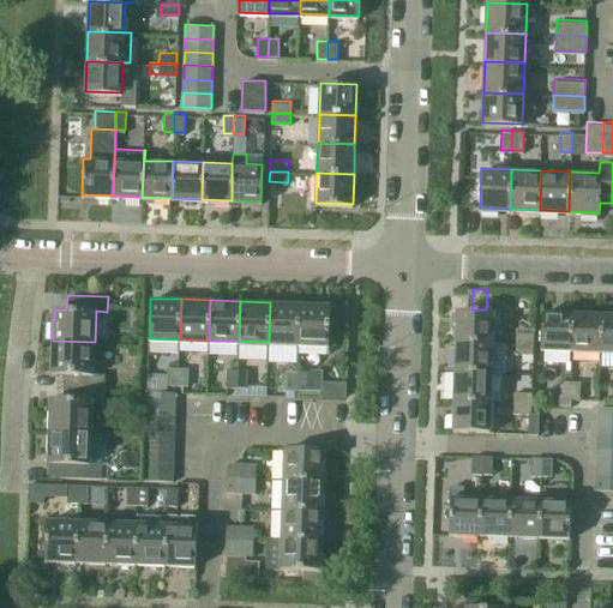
[(299,343),(300,304),(270,302),(269,342),(299,343)]
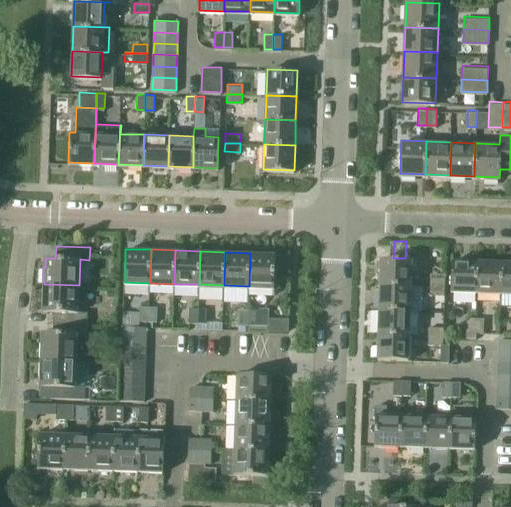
[(273,287),(274,254),(250,253),(249,286),(273,287)]
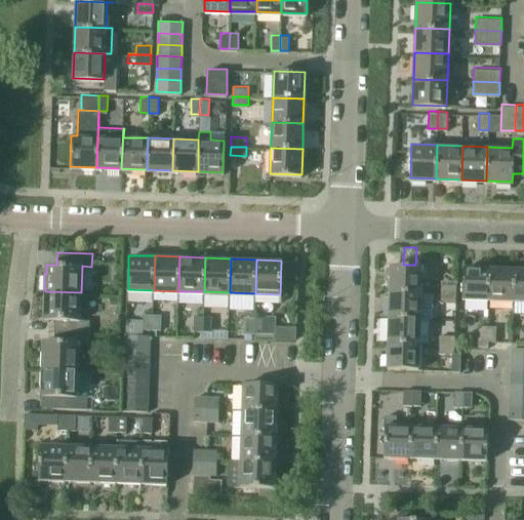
[(415,265),(403,265),(392,264),(391,291),(420,292),(421,266),(415,265)]
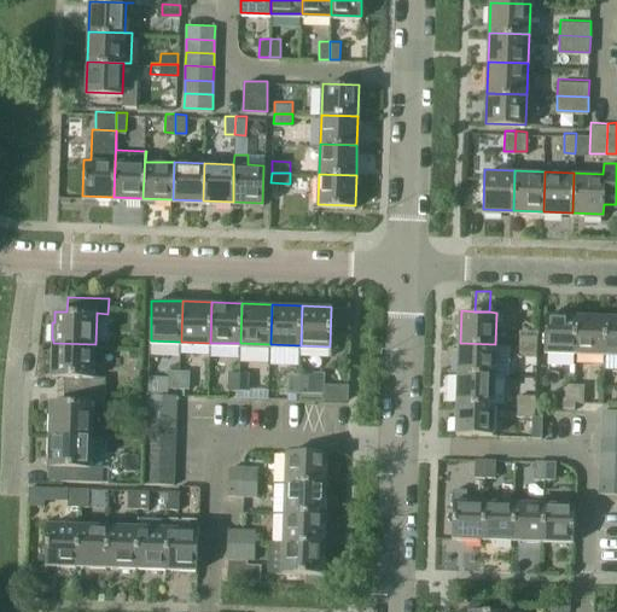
[(576,351),(577,315),(546,314),(545,350),(576,351)]
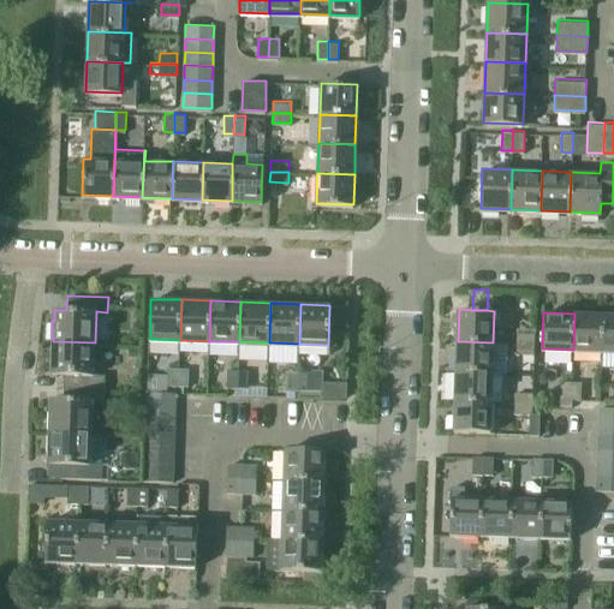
[(603,351),(604,315),(574,314),(573,350),(603,351)]
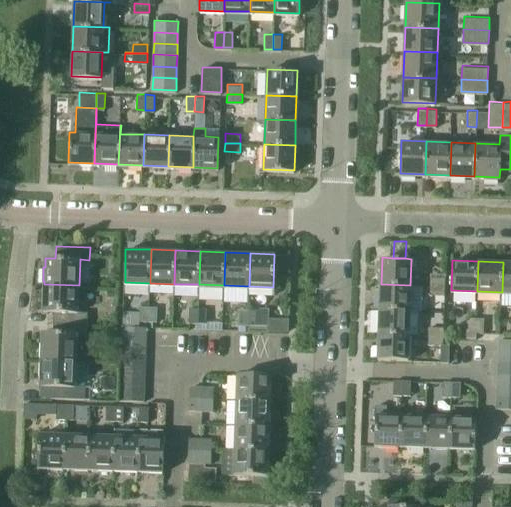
[(510,262),(503,262),(502,292),(510,292),(510,262)]
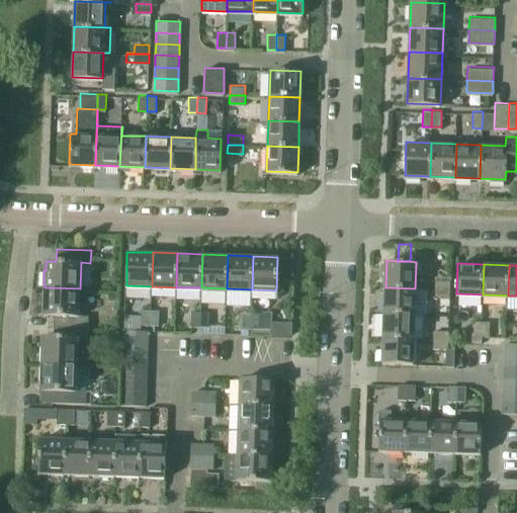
[(435,289),(450,289),(450,279),(435,279),(435,289)]
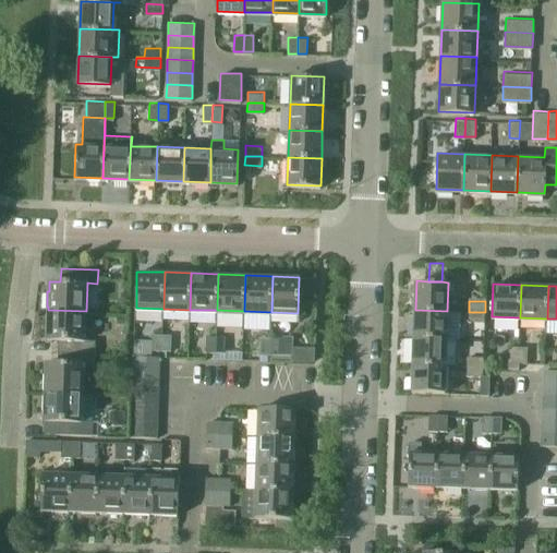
[(85,338),(86,311),(48,310),(48,313),(46,312),(46,327),(48,327),(47,338),(59,338),(58,350),(95,352),(96,338),(85,338)]
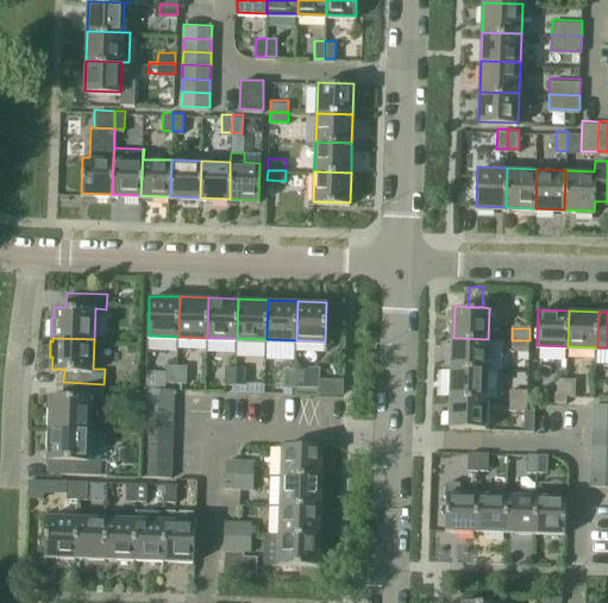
[(487,366),(488,339),(453,338),(452,365),(487,366)]
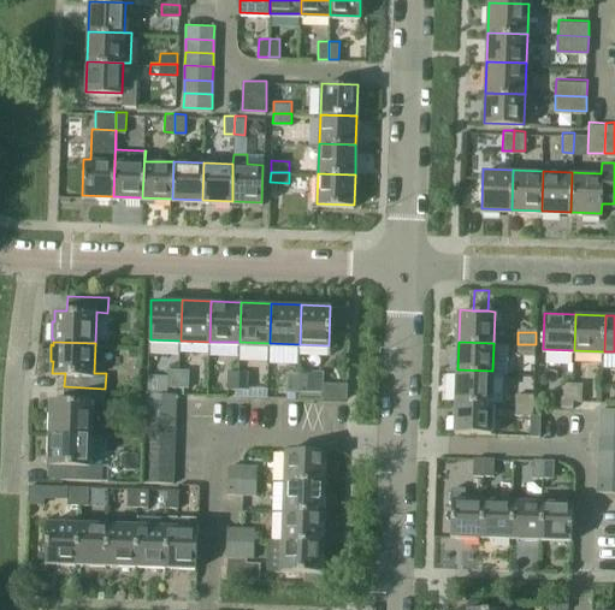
[(536,354),(536,344),(518,344),(516,353),(536,354)]
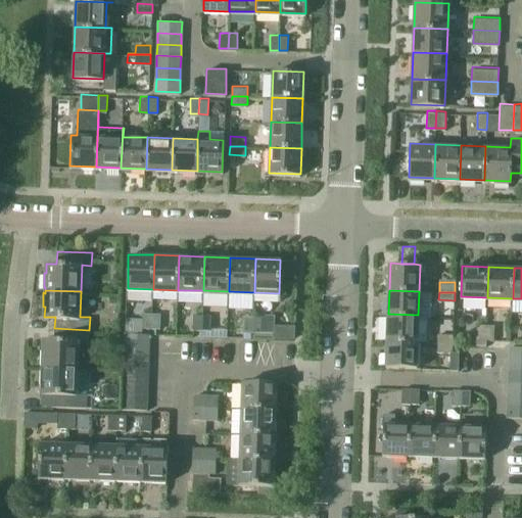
[(152,327),(152,312),(143,311),(142,327),(152,327)]
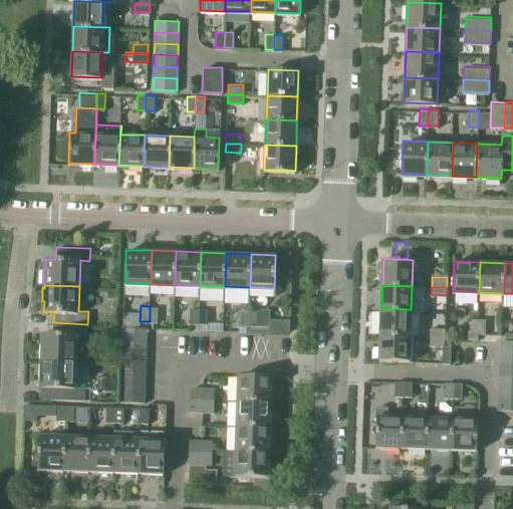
[(150,306),(150,321),(158,321),(158,306),(150,306)]
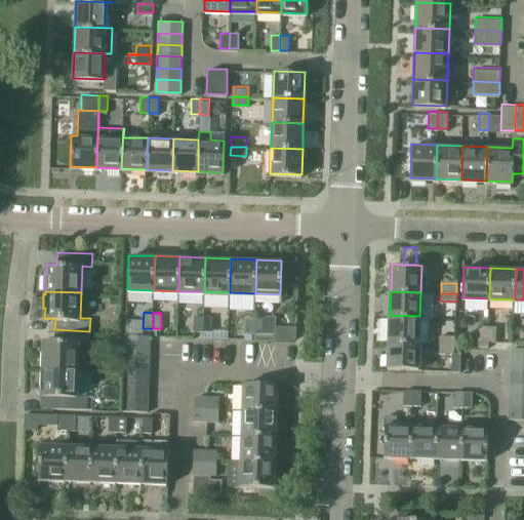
[(203,329),(203,314),(194,314),(194,329),(203,329)]
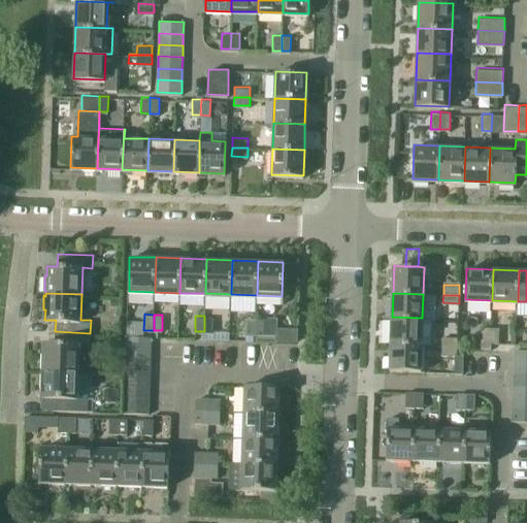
[(204,316),(204,331),(212,332),(213,317),(204,316)]
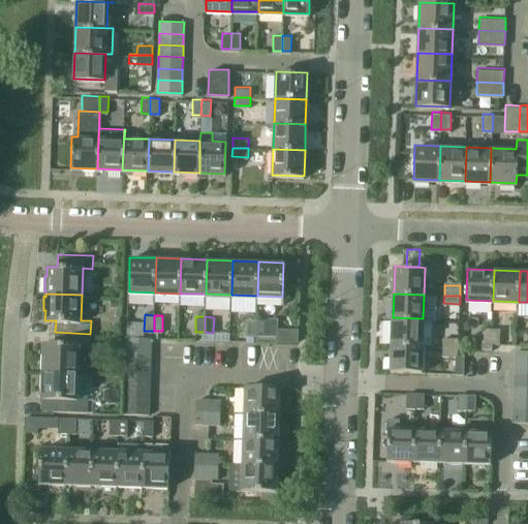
[(422,345),(423,318),(393,317),(392,344),(422,345)]
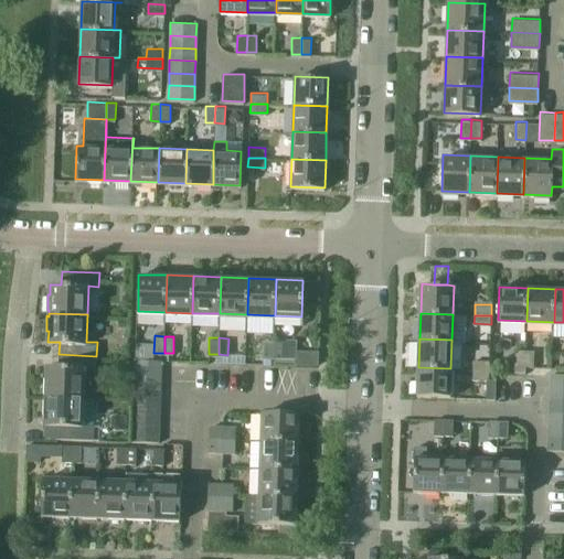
[(274,356),(274,340),(264,340),(263,356),(274,356)]
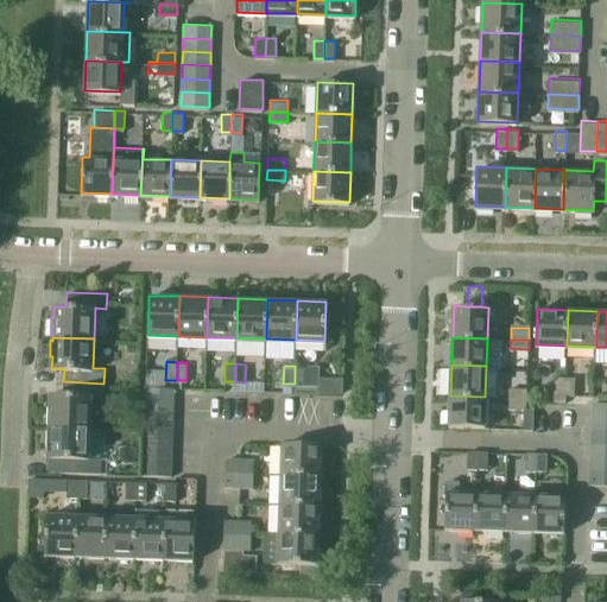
[(295,366),(295,384),(304,384),(305,366),(295,366)]
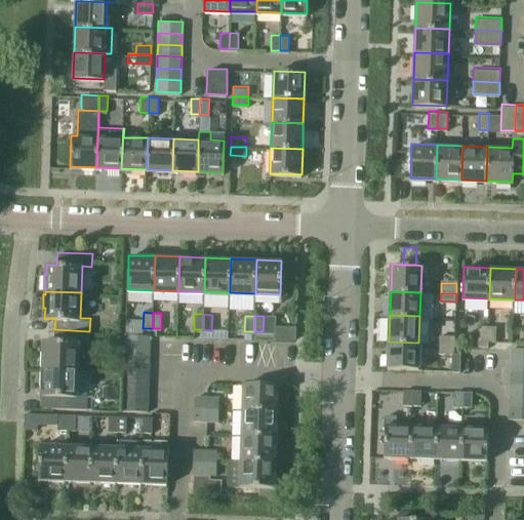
[(487,340),(488,324),(478,323),(478,340),(487,340)]
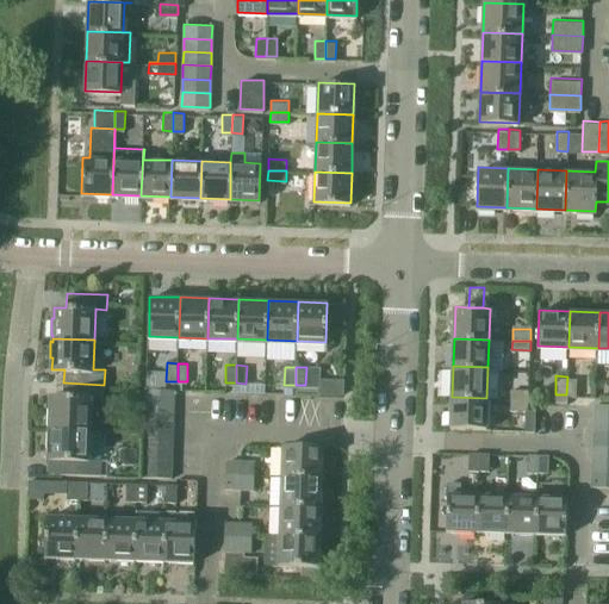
[(567,377),(566,394),(576,394),(577,377),(567,377)]
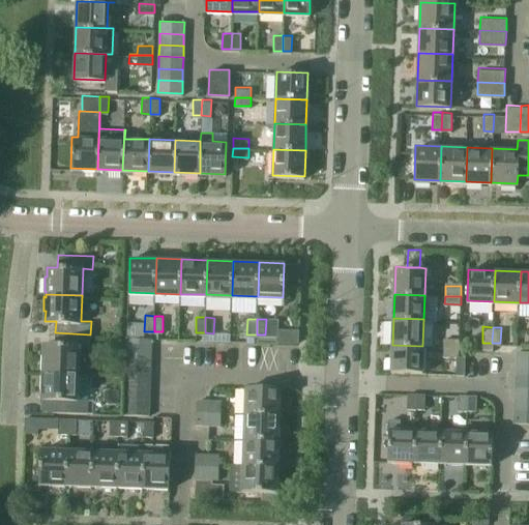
[(90,346),(90,334),(55,332),(55,344),(45,344),(43,354),(42,353),(41,368),(43,368),(43,372),(79,373),(80,346),(90,346)]
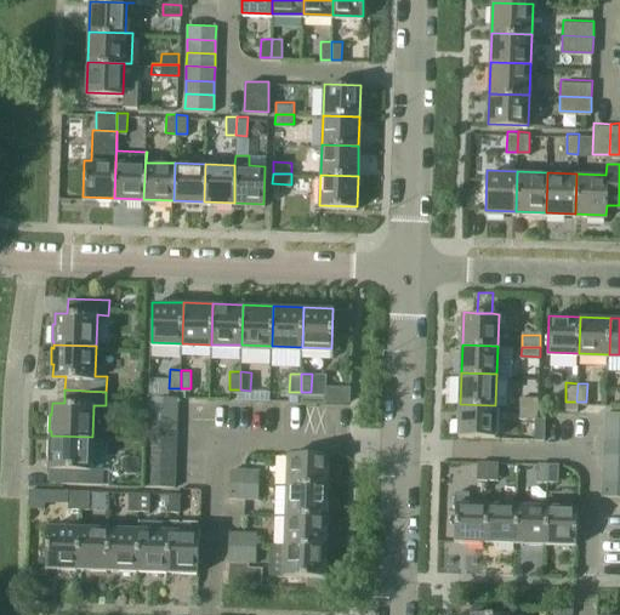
[(177,415),(177,396),(177,394),(149,394),(148,415),(177,415)]
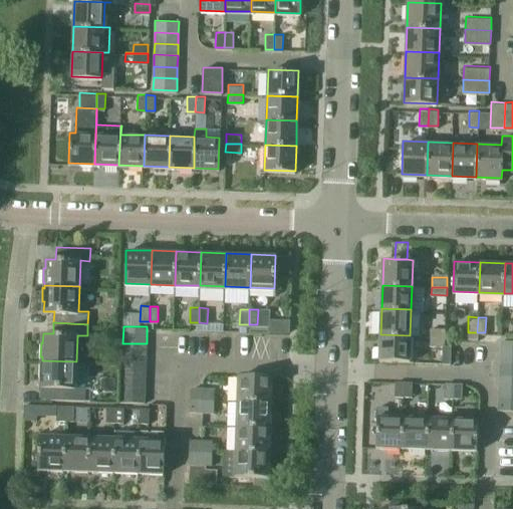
[(430,335),(445,336),(446,327),(430,326),(430,335)]
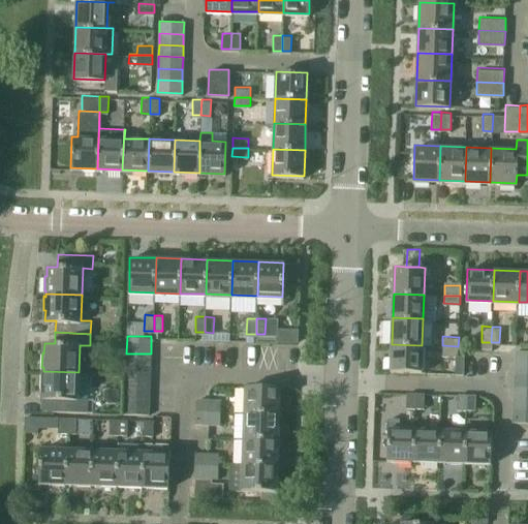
[(421,371),(422,345),(392,344),(391,369),(421,371)]
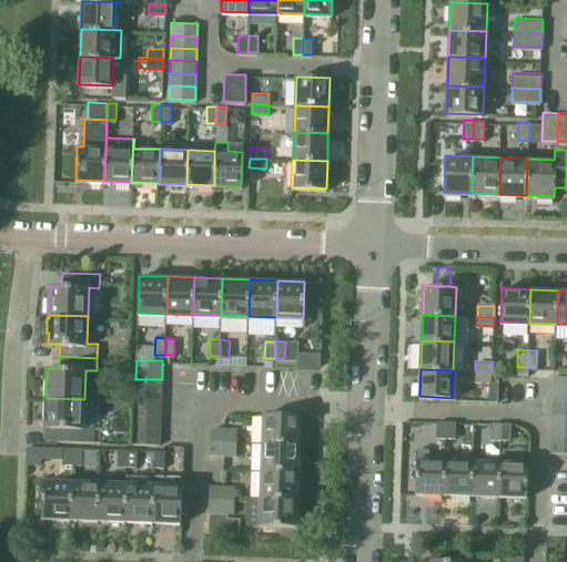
[(492,380),(492,371),(475,370),(475,380),(492,380)]
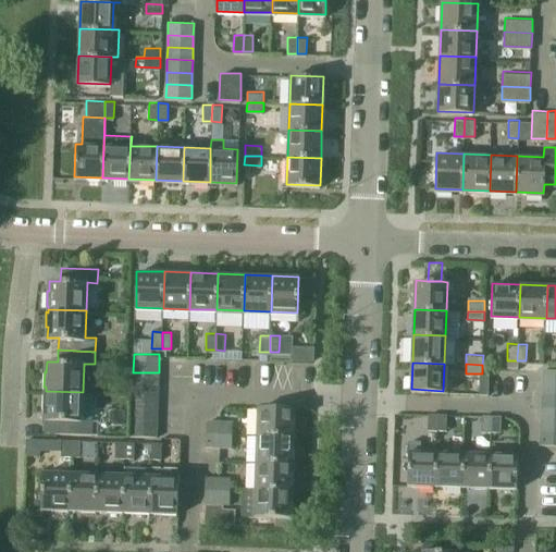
[(555,368),(544,368),(543,368),(543,382),(555,382),(555,368)]
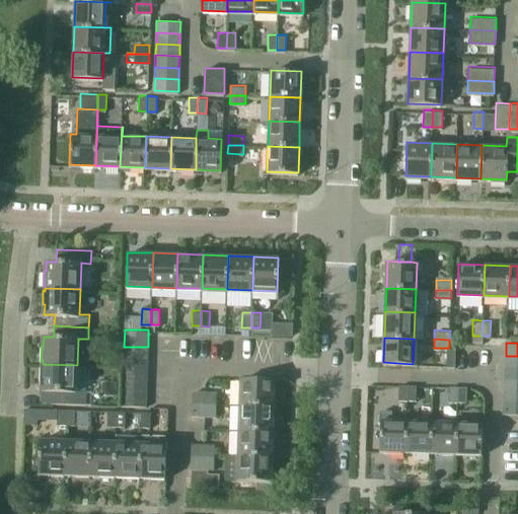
[(147,358),(148,347),(124,347),(124,357),(147,358)]
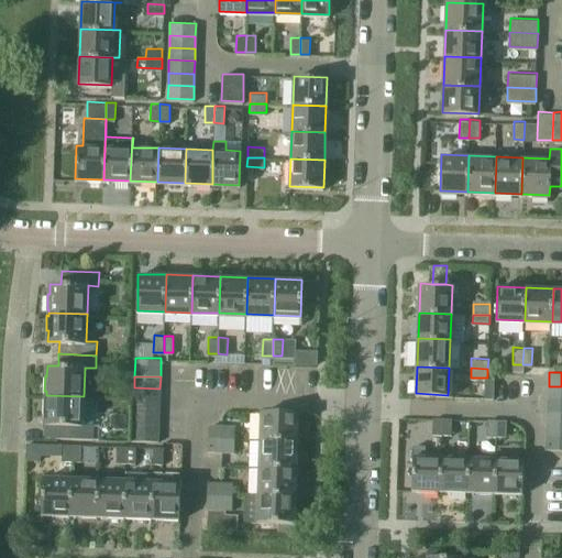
[(561,386),(549,386),(549,398),(561,398),(561,386)]
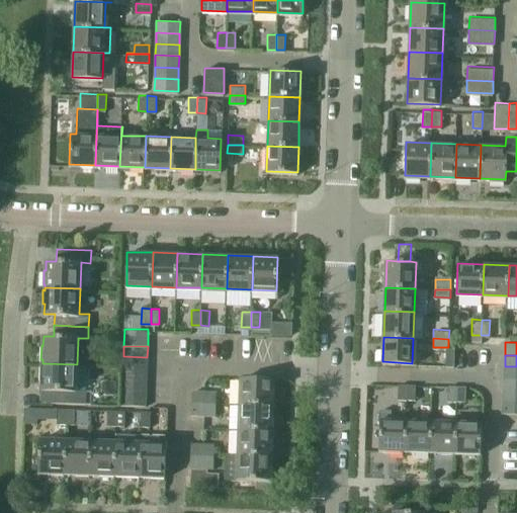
[(147,368),(147,357),(123,356),(123,367),(147,368)]
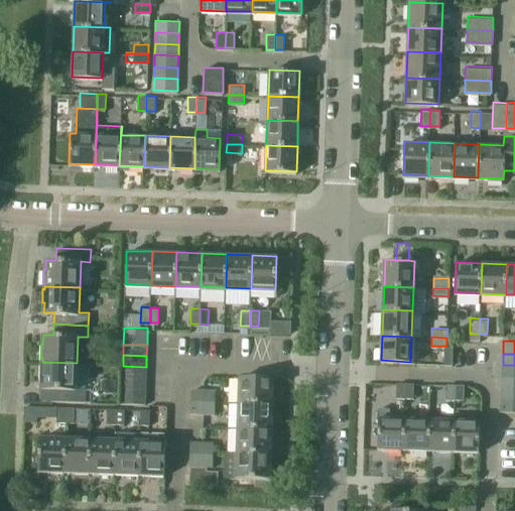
[(76,387),(77,363),(42,362),(42,364),(40,364),(39,378),(41,378),(41,387),(51,388),(51,399),(86,400),(86,387),(76,387)]
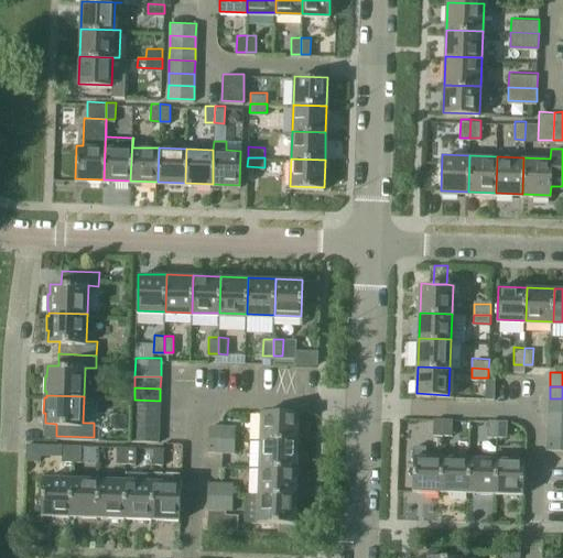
[(562,398),(550,398),(549,409),(562,409),(562,398)]
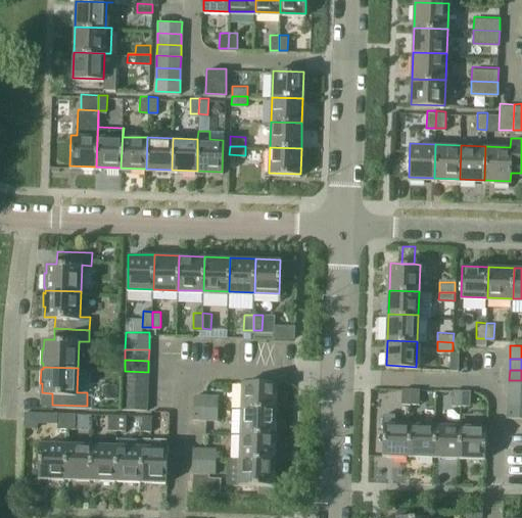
[(148,384),(148,372),(125,371),(124,384),(148,384)]
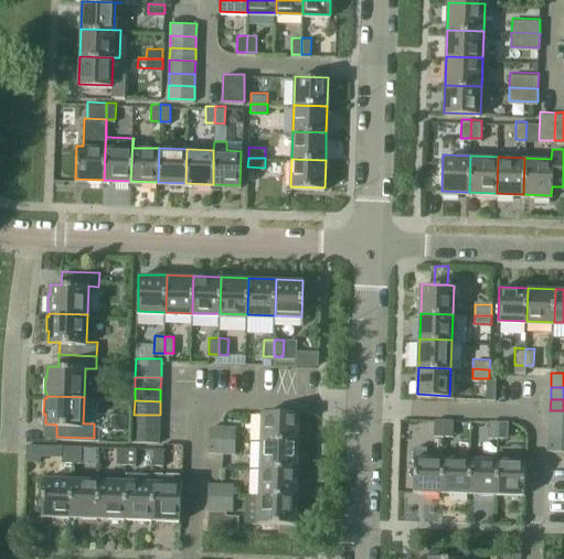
[(563,410),(550,410),(550,423),(563,423),(563,410)]
